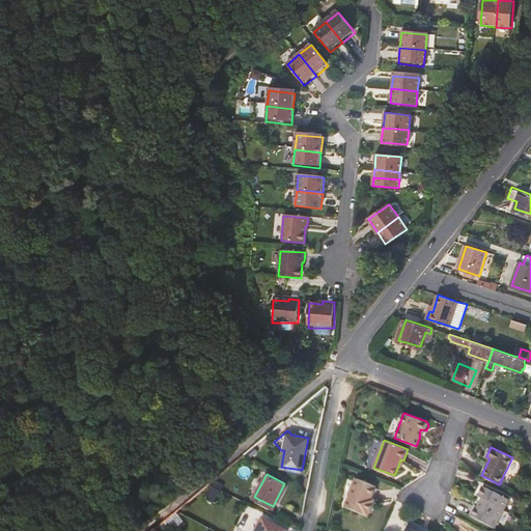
[(375,485),(355,477),(348,495),(350,496),(344,507),(367,515),(372,504),(369,503),(370,498),(375,485)]
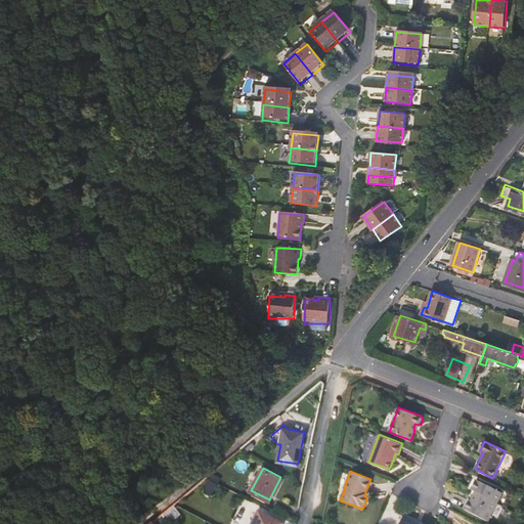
[(472,489),(476,491),(479,492),(475,501),(472,500),(470,499),(466,509),(489,520),(504,492),(477,479),(472,489)]
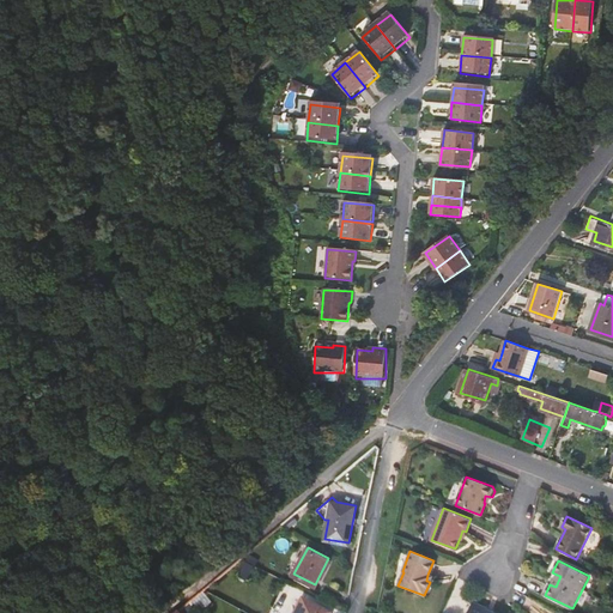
[(327,612),(329,610),(305,598),(299,607),(296,606),(292,612),(327,612)]
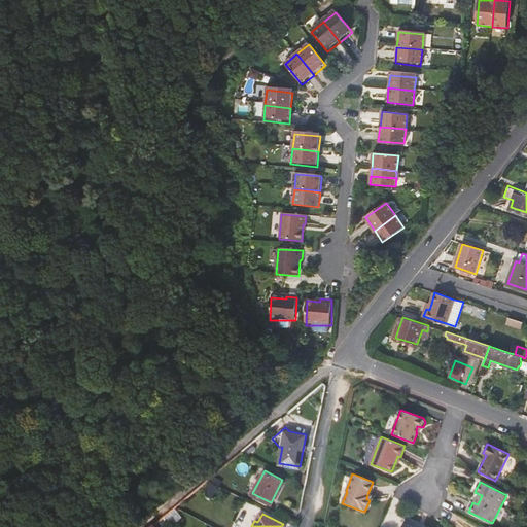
[(423,524),(406,517),(401,526),(424,526),(423,526),(423,524)]
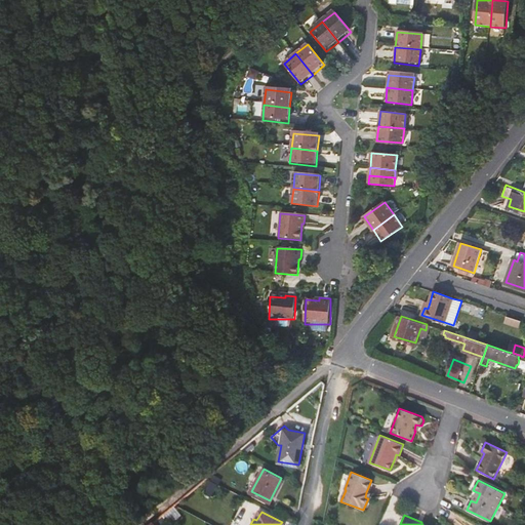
All buildings are outlined.
